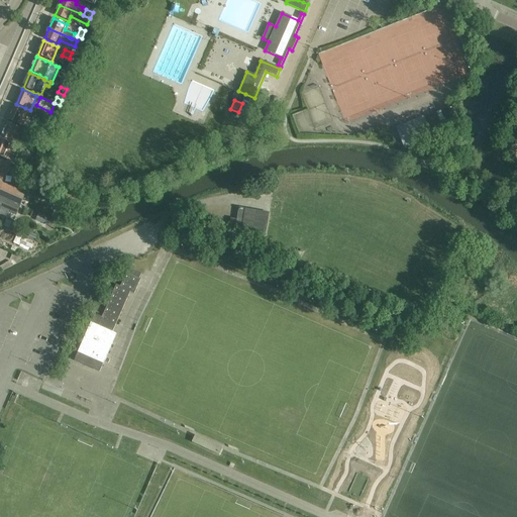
[(29,112),(24,110),(15,106),(9,120),(23,126),(29,112)]
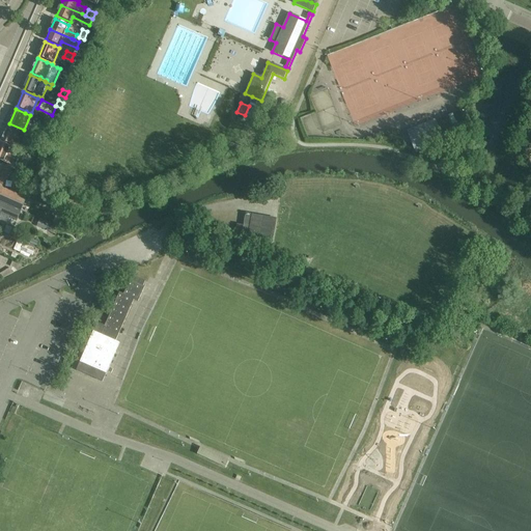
[(444,143),(444,142),(456,137),(448,116),(436,120),(435,119),(407,131),(416,155),(444,143)]
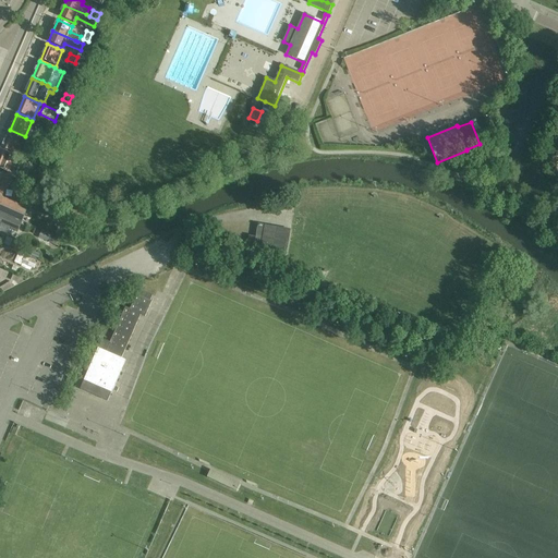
[(24,138),(19,136),(9,132),(1,148),(17,155),(24,138)]
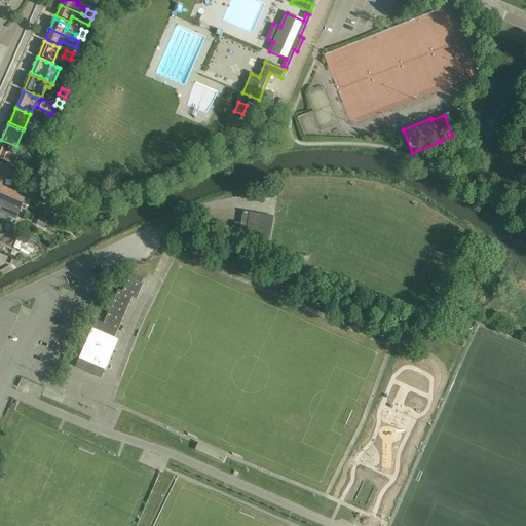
[(38,128),(36,135),(45,139),(48,133),(38,128)]
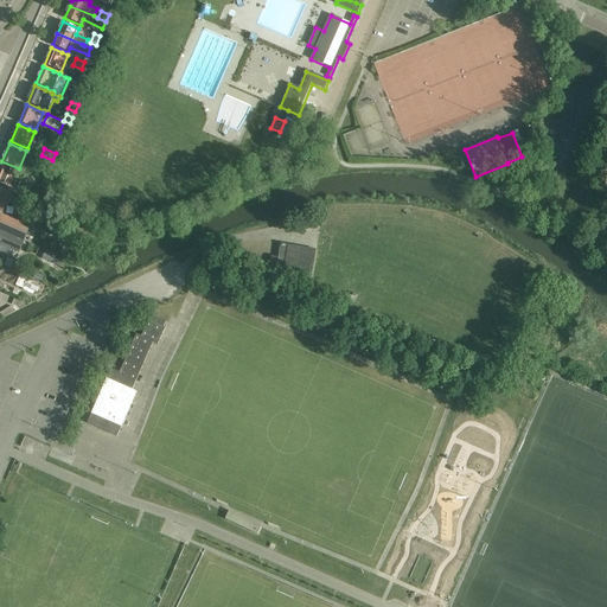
[(0,164),(0,183),(4,185),(10,187),(18,171),(1,163),(0,164)]
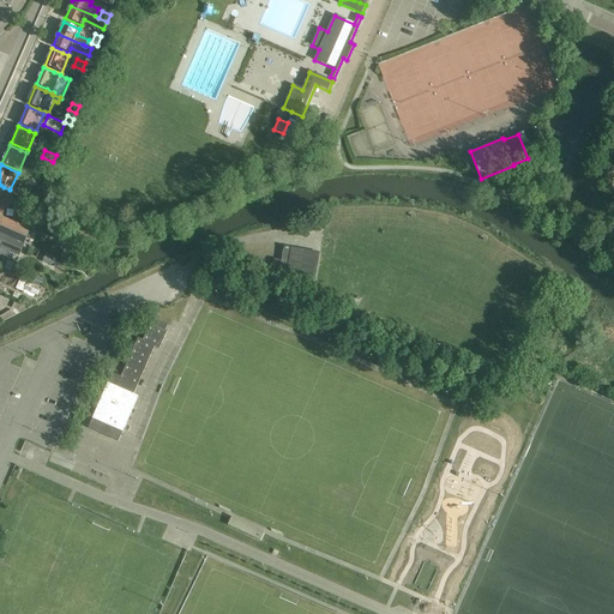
[(37,180),(42,169),(36,167),(32,178),(37,180)]
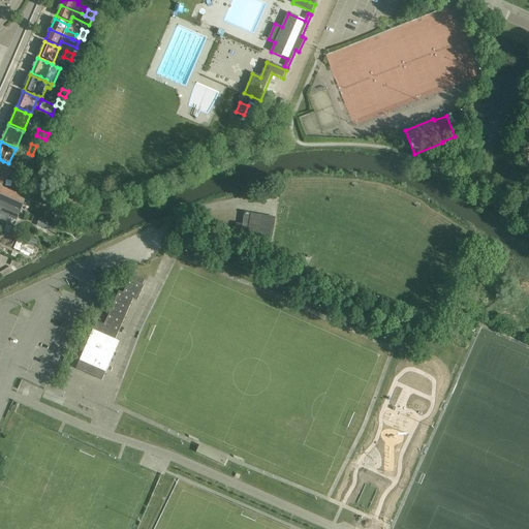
[(0,200),(21,210),(27,197),(2,187),(10,168),(0,163),(0,200)]
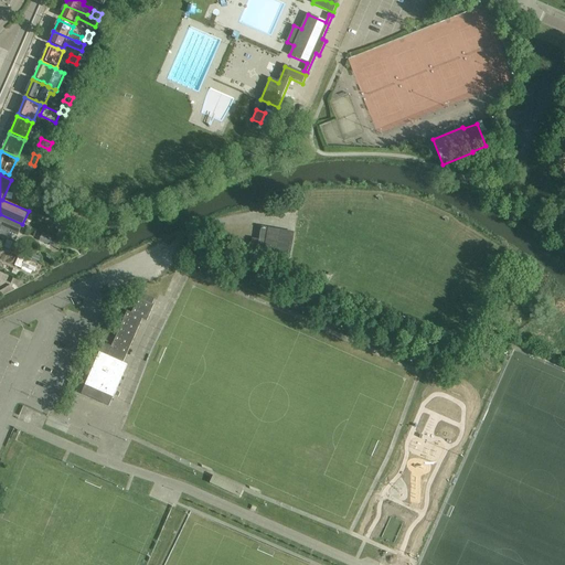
[(34,174),(29,185),(34,188),(40,177),(34,174)]
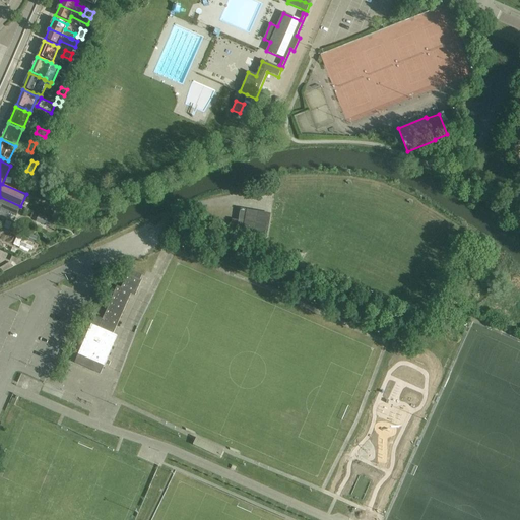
[(31,173),(26,171),(25,172),(16,168),(15,171),(29,177),(31,173)]
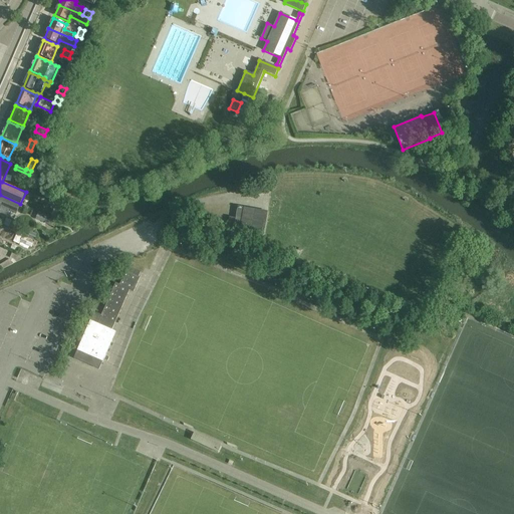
[(0,210),(2,206),(17,212),(20,206),(9,202),(10,201),(0,196),(0,210)]
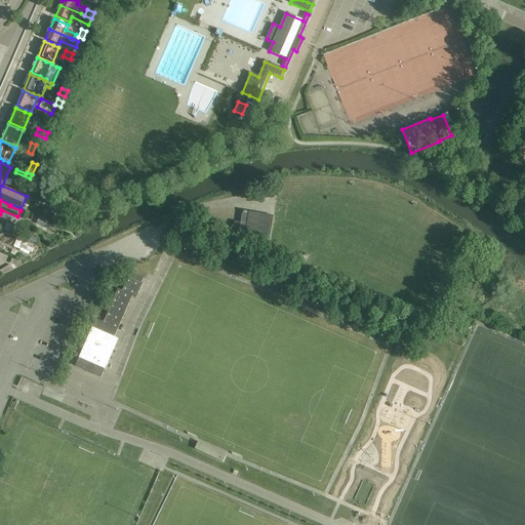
[(261,214),(243,211),(241,224),(234,223),(232,235),(257,239),(261,214)]
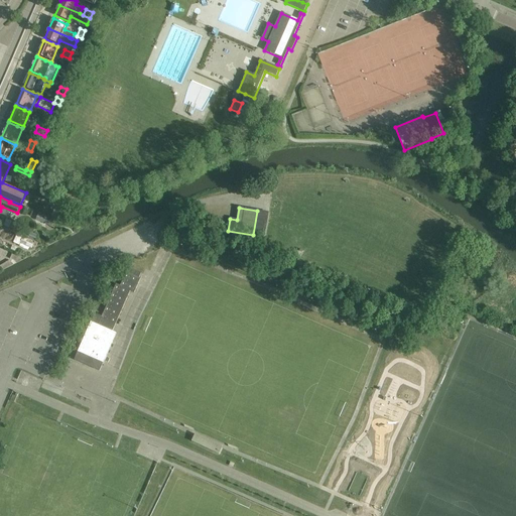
[(73,226),(75,220),(68,217),(66,223),(73,226)]
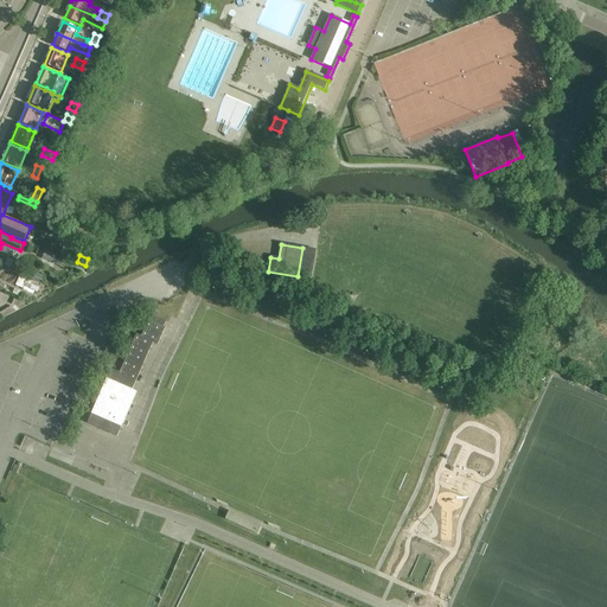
[(37,274),(34,281),(42,283),(42,285),(45,278),(37,274)]
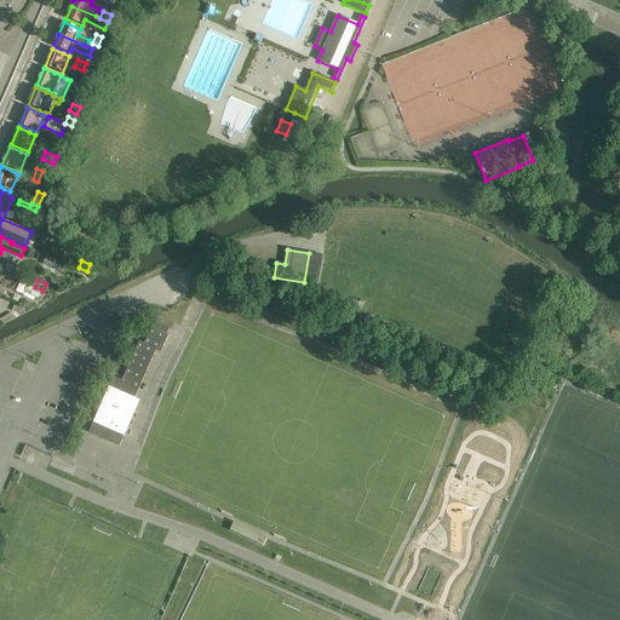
[(35,287),(21,281),(16,291),(23,294),(24,291),(39,297),(42,290),(35,287)]
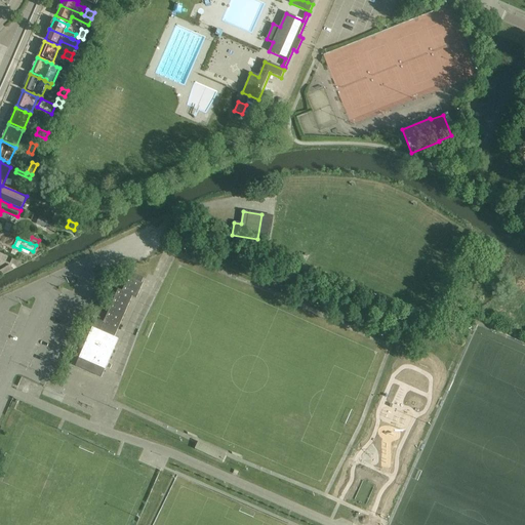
[(142,254),(143,260),(151,258),(150,252),(142,254)]
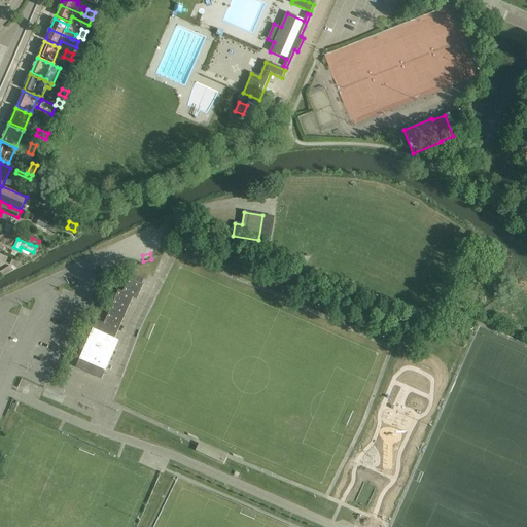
[(104,323),(97,320),(75,369),(97,378),(101,370),(105,372),(118,341),(115,339),(133,297),(137,300),(143,285),(129,279),(123,292),(118,290),(107,318),(104,323)]
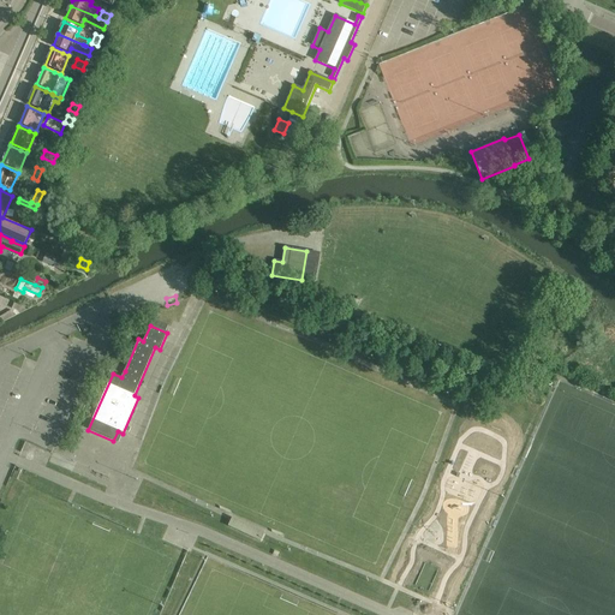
[(525,378),(521,387),(532,392),(536,383),(525,378)]
